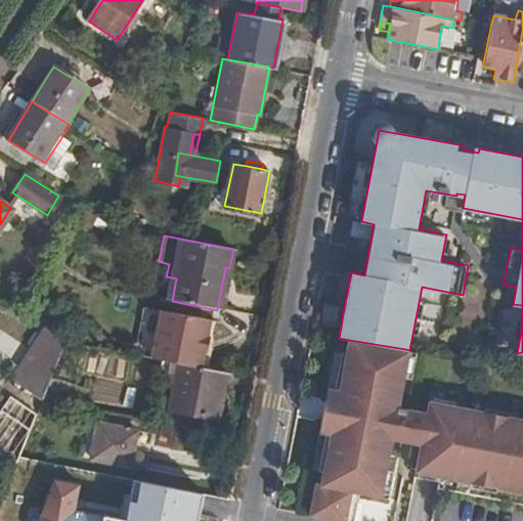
[(54,315),(38,307),(32,319),(49,328),(54,315)]
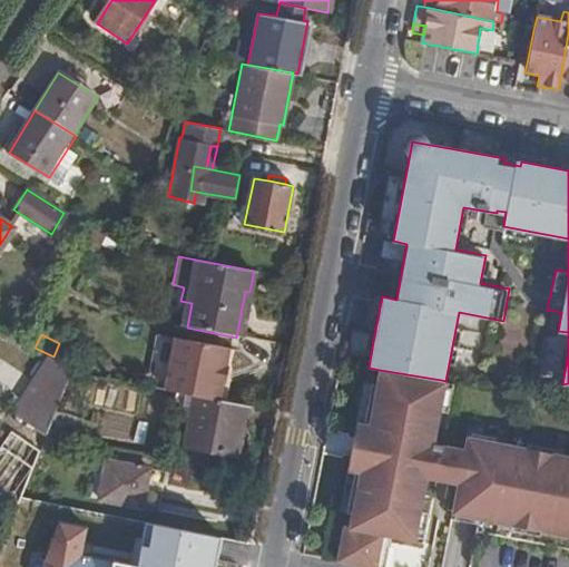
[(174,340),(165,391),(193,397),(219,401),(223,384),(226,384),(229,369),(225,369),(228,351),(174,340)]
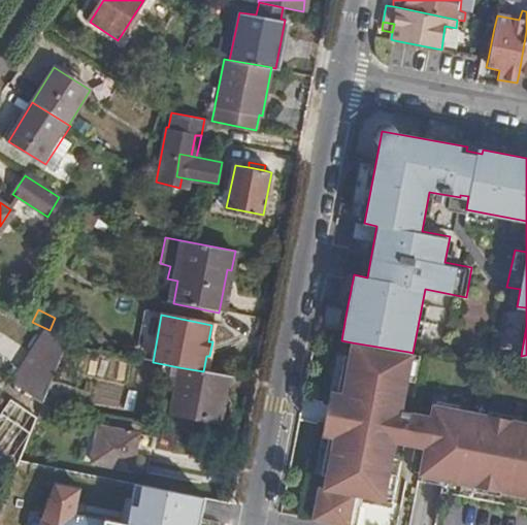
[(47,334),(12,387),(32,399),(42,405),(67,346),(47,334)]
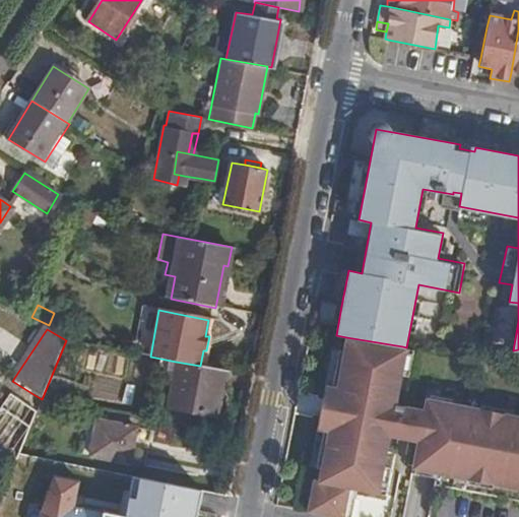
[(518,487),(518,419),(509,417),(479,412),(454,407),(452,406),(452,403),(427,398),(424,410),(396,404),(401,376),(404,363),(399,362),(402,346),(346,337),(343,350),(338,349),(316,468),(321,469),(319,481),(314,480),(307,513),(308,513),(325,516),(344,516),(349,489),(357,491),(374,494),(377,479),(381,480),(384,466),(390,437),(418,442),(413,466),(438,471),(438,474),(442,475),(466,480),(494,486),(494,482),(496,482),(518,487)]
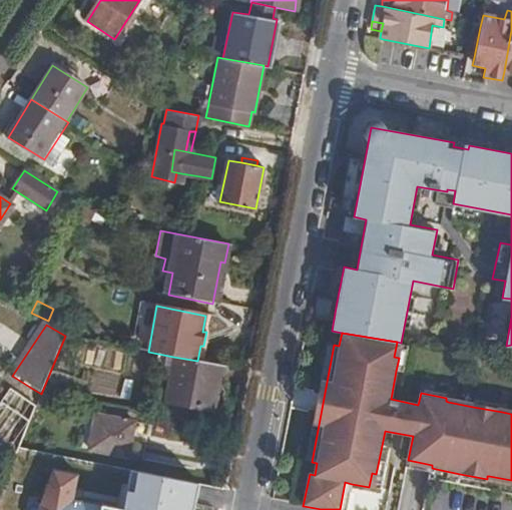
[(396,371),(403,372),(409,344),(401,343),(397,342),(394,357),(399,358),(396,371)]
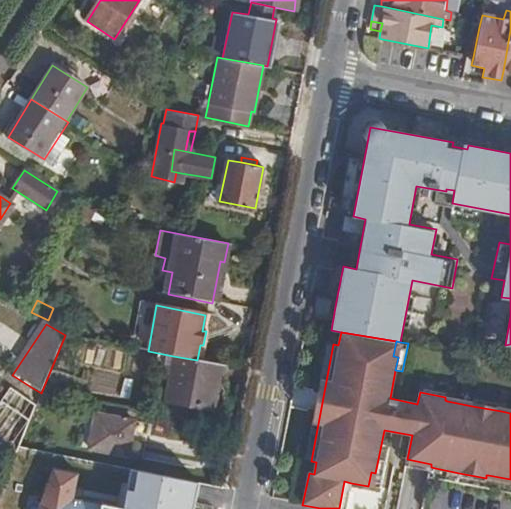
[(333,344),(327,343),(317,395),(315,405),(313,416),(305,460),(311,461),(333,344)]
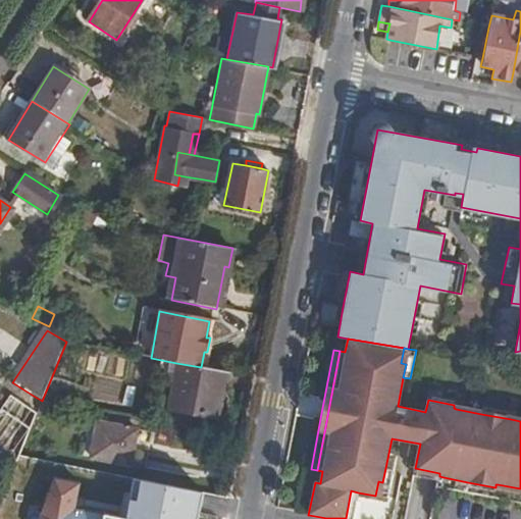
[(216,419),(225,371),(201,367),(176,363),(168,411),(171,412),(207,418),(216,419)]
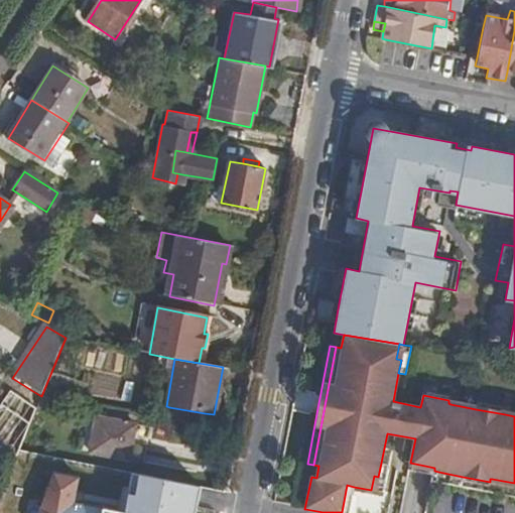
[(29,426),(35,411),(40,399),(41,396),(31,390),(18,421),(29,426)]
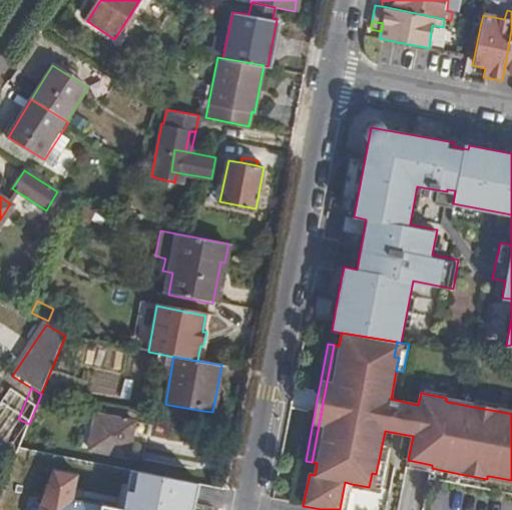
[(446,401),(448,402),(450,395),(421,389),(421,393),(446,398),(446,401)]
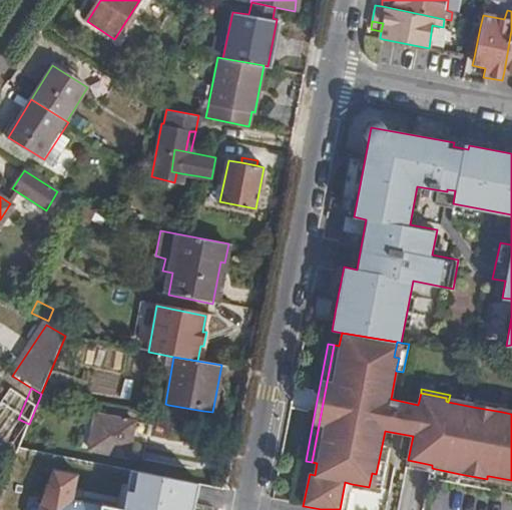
[(40,397),(35,409),(53,412),(56,399),(40,397)]
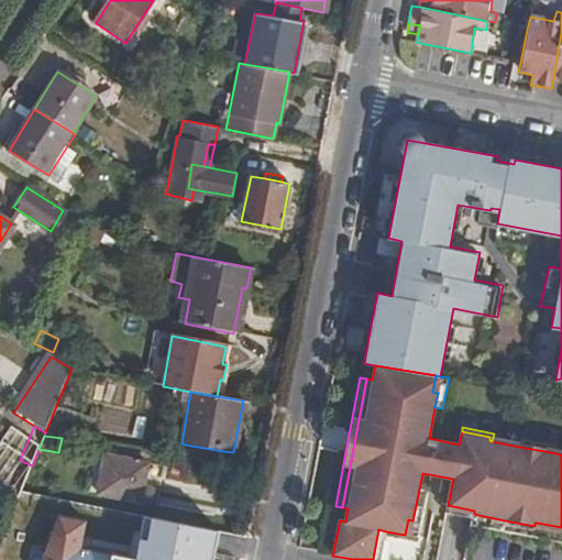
[(519,447),(551,452),(552,445),(521,439),(519,447)]
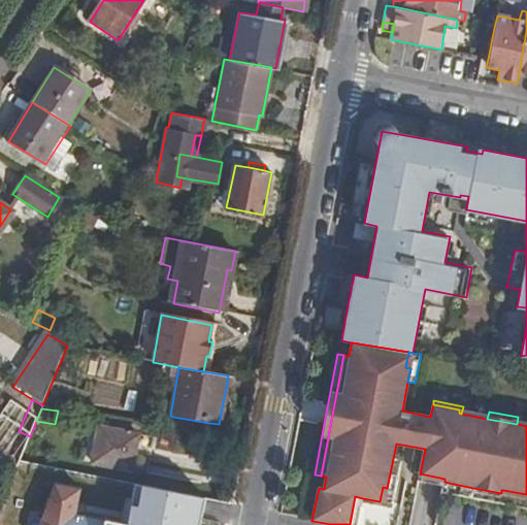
[(171,430),(207,436),(209,423),(173,417),(171,430)]
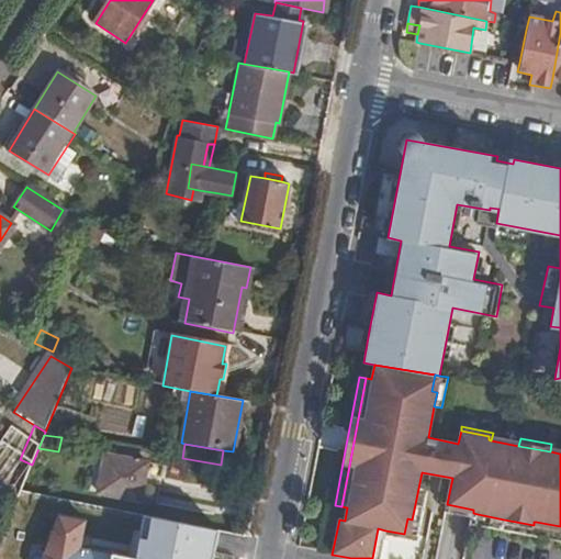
[(146,466),(103,459),(97,496),(138,504),(146,466)]
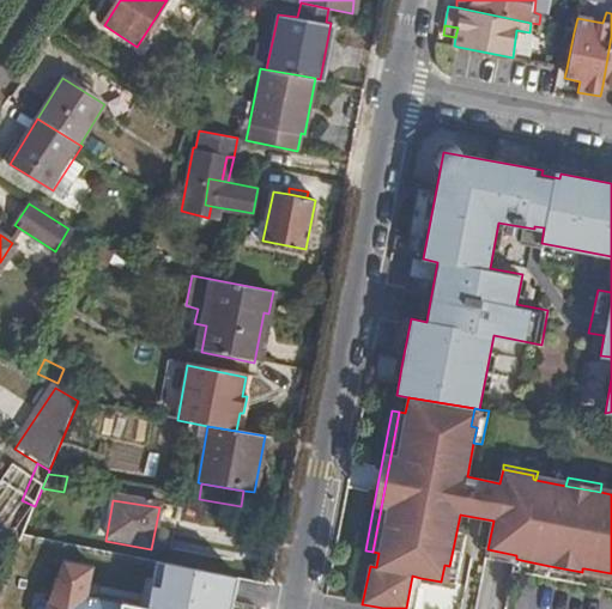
[(441,582),(454,584),(461,552),(453,549),(449,566),(444,565),(441,582)]
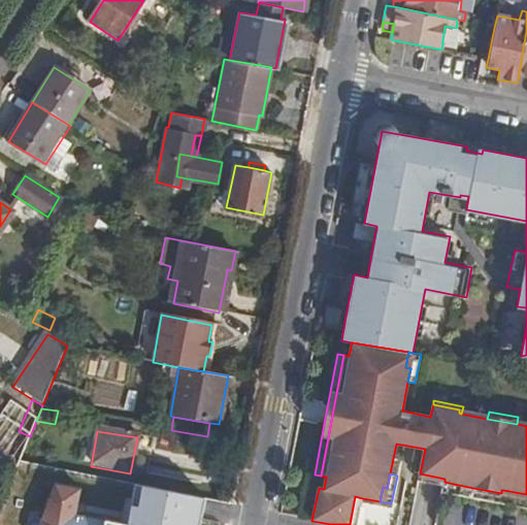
[(431,484),(448,487),(449,483),(445,482),(445,479),(420,473),(418,481),(419,482),(431,484)]
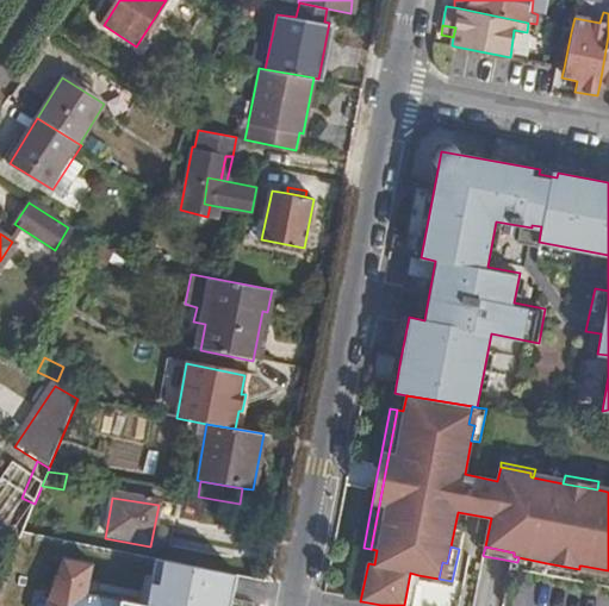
[(66,550),(43,605),(97,605),(103,553),(66,550)]
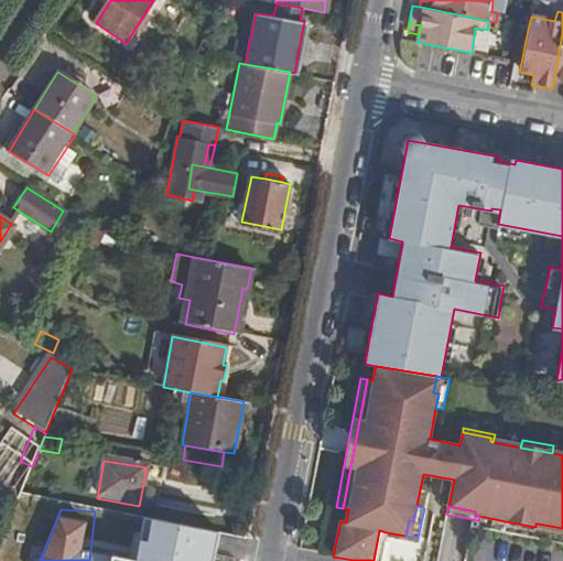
[(505,526),(537,531),(538,524),(536,524),(536,527),(506,521),(505,526)]
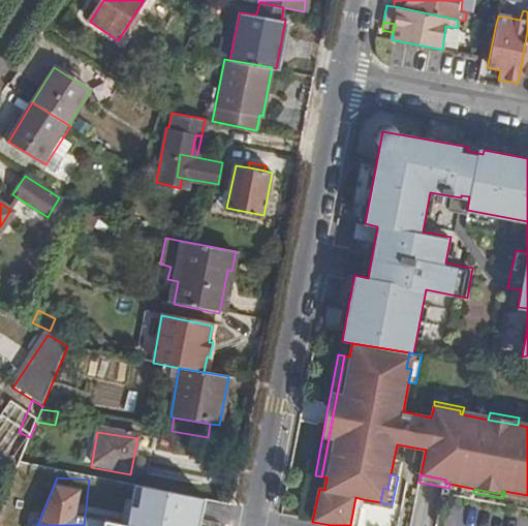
[(206,525),(210,504),(134,493),(130,513),(105,508),(102,525),(206,525)]
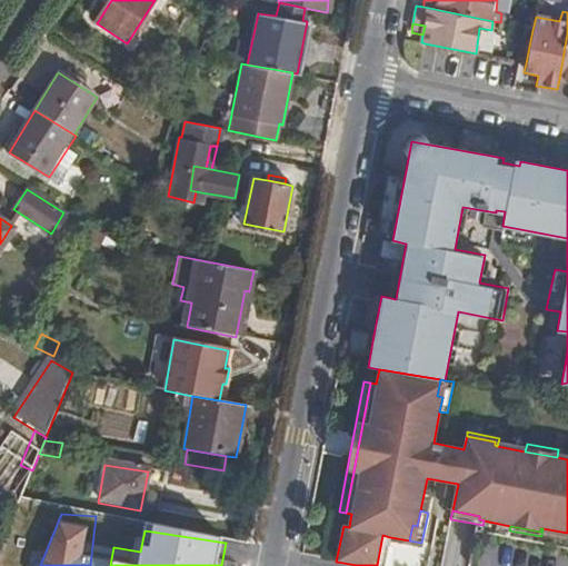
[(382,535),(377,565),(385,565),(390,537),(382,535)]
